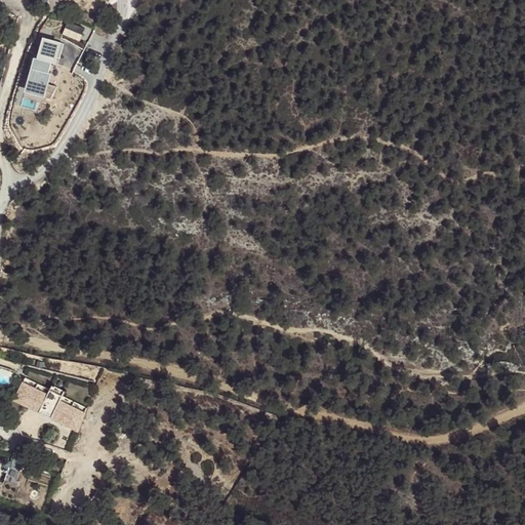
[(50,34),(36,91),(54,96),(64,61),(66,62),(71,39),(50,34)]
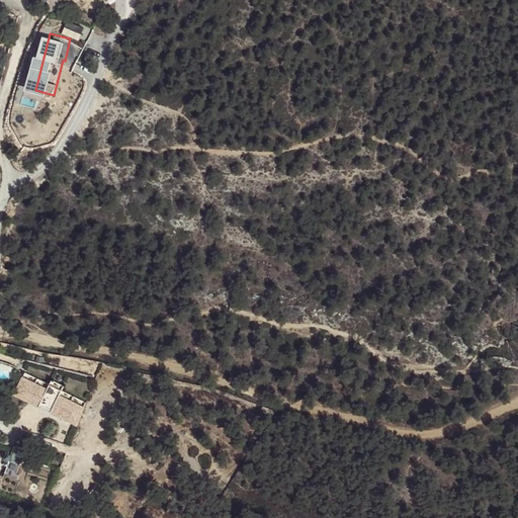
[(23,376),(47,389),(50,383),(25,372),(23,376)]
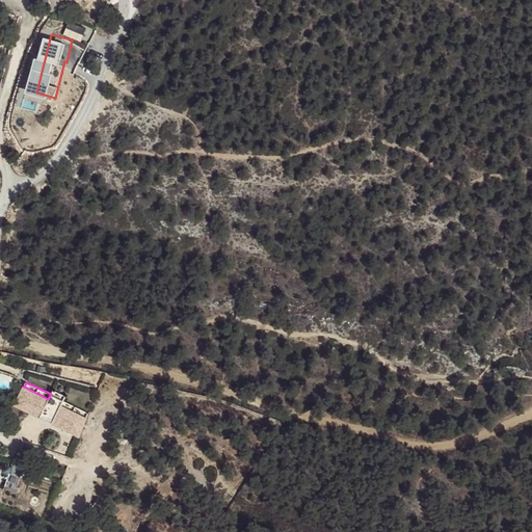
[(82,432),(88,419),(60,405),(62,400),(51,394),(48,399),(24,387),(18,400),(43,413),(45,407),(57,414),(54,418),(82,432)]
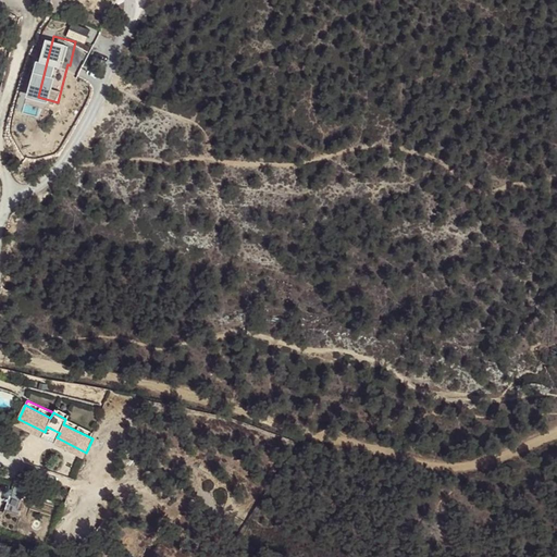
[(53,412),(65,419),(69,415),(56,408),(53,412)]
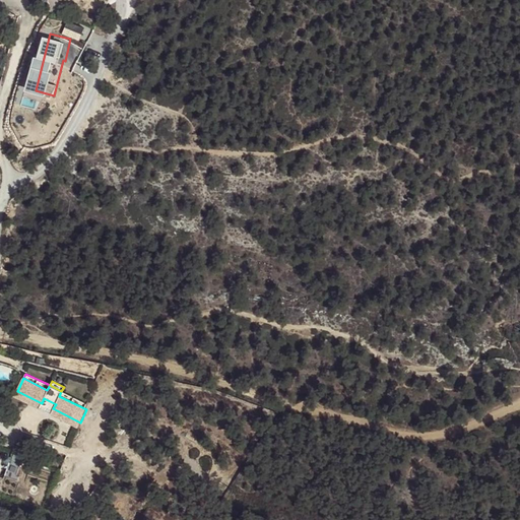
[(53,408),(56,404),(44,398),(42,403),(17,391),(14,395),(78,428),(80,423),(53,408)]
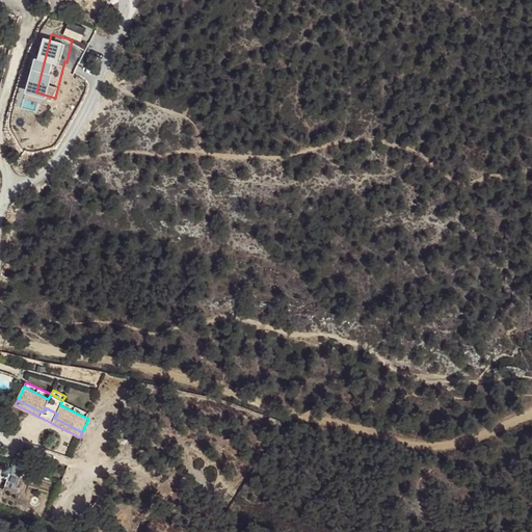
[(60,405),(88,419),(90,414),(62,400),(60,405)]
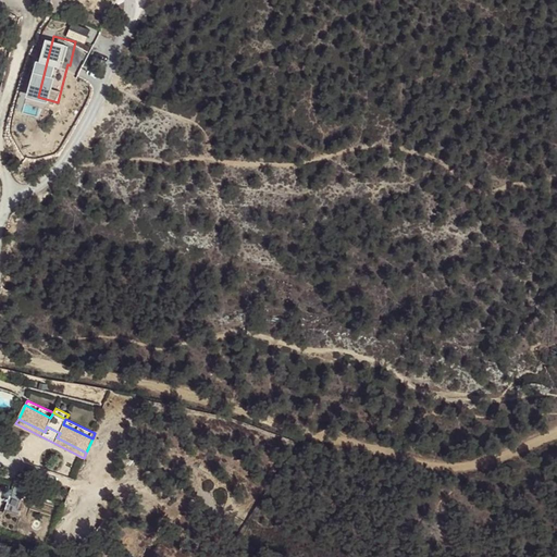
[(27,482),(15,478),(4,510),(16,514),(27,482)]
